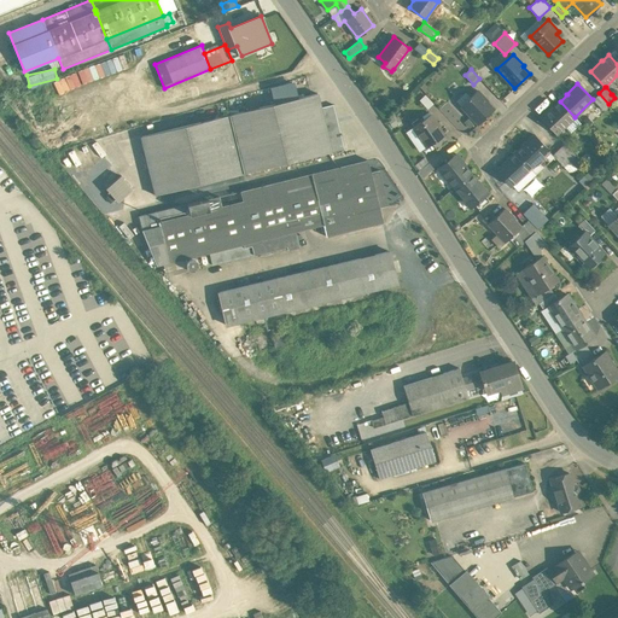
[(477,89),(461,105),(478,123),(494,109),(487,101),(488,101),(477,89)]
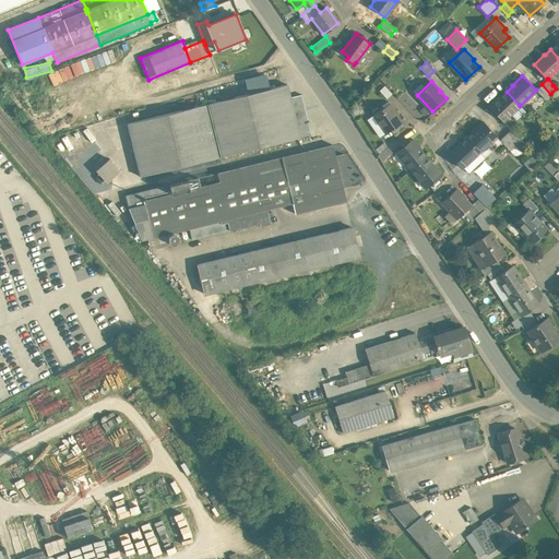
[(287,84),(207,104),(221,157),(300,138),(290,97),(287,84)]
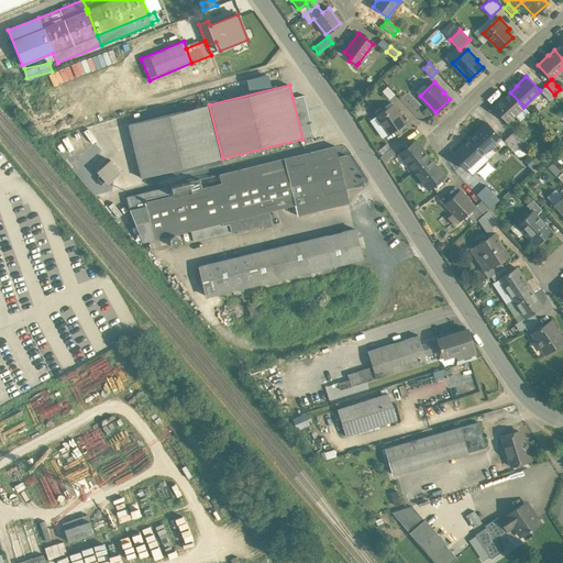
[(554,95),(545,85),(540,90),(549,100),(554,95)]
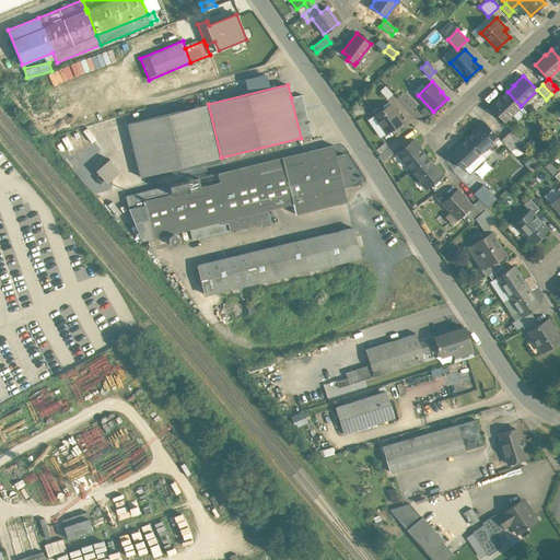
[(508,92),(501,98),(500,97),(490,106),(503,121),(521,106),(508,92)]
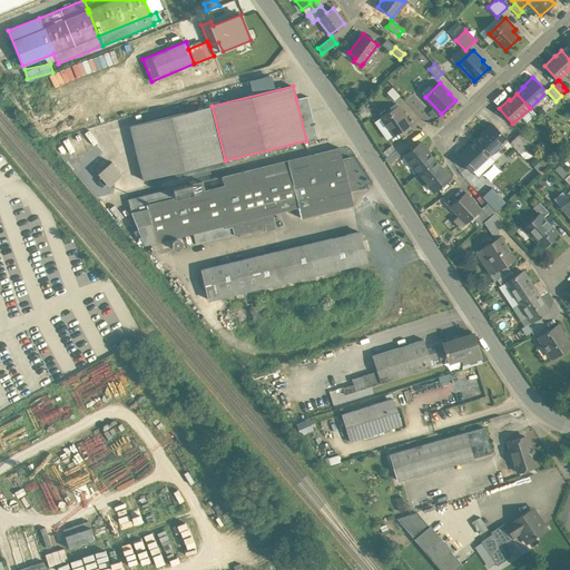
[(307,97),(296,99),(306,140),(317,138),(307,97)]
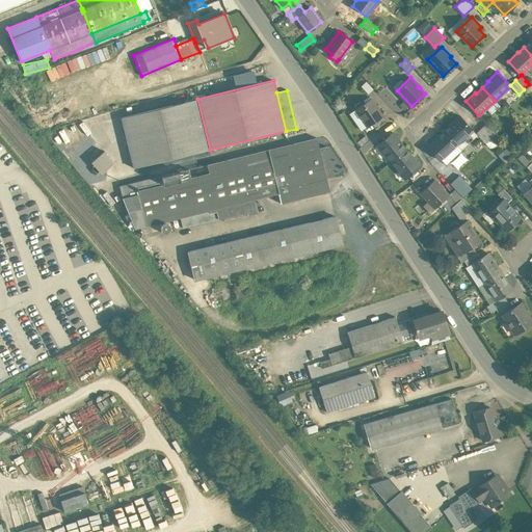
[(371,98),(355,108),(368,127),(372,124),(382,116),(377,109),(378,108),(371,98)]
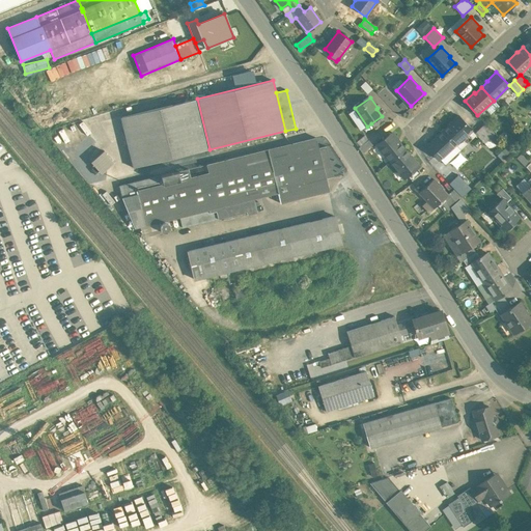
[(197,99),(120,117),(133,168),(210,149),(197,99)]
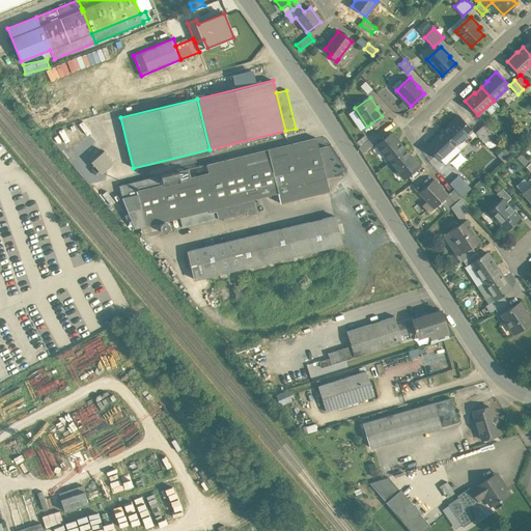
[(367,127),(355,108),(348,112),(362,130),(367,127)]
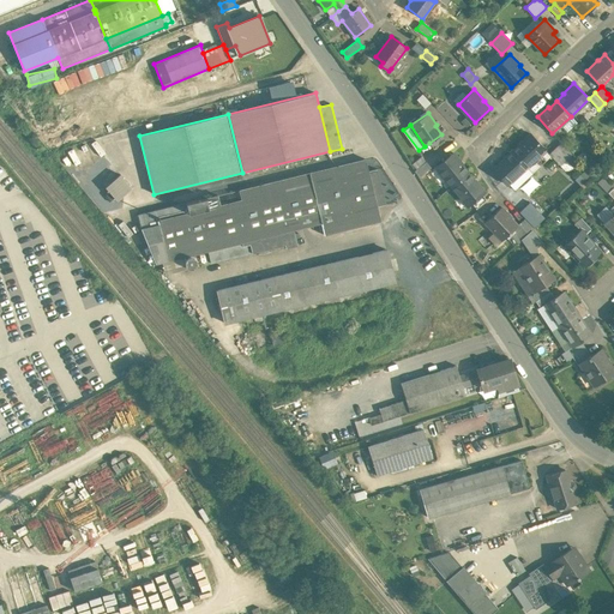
[(441,134),(429,143),(433,148),(445,139),(441,134)]
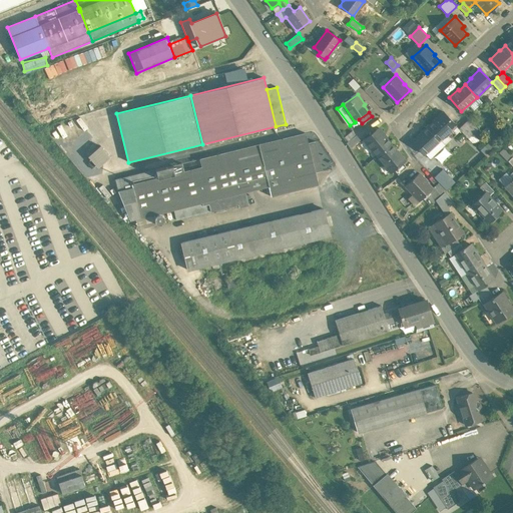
[(455,125),(443,112),(433,121),(434,121),(428,127),(440,139),(455,125)]
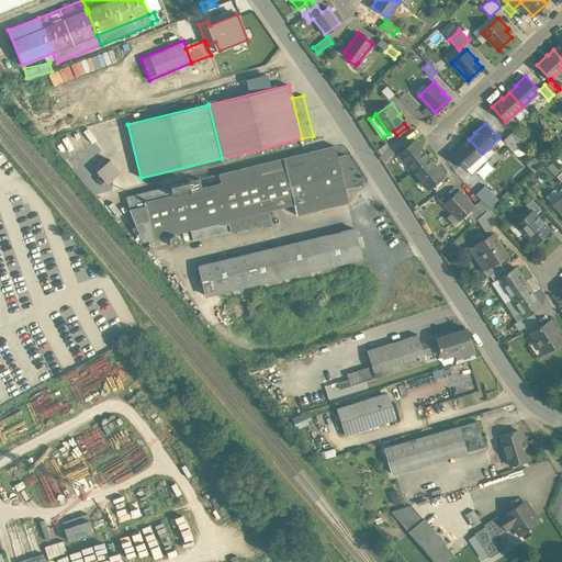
[(515,132),(509,136),(518,146),(524,142),(515,132)]
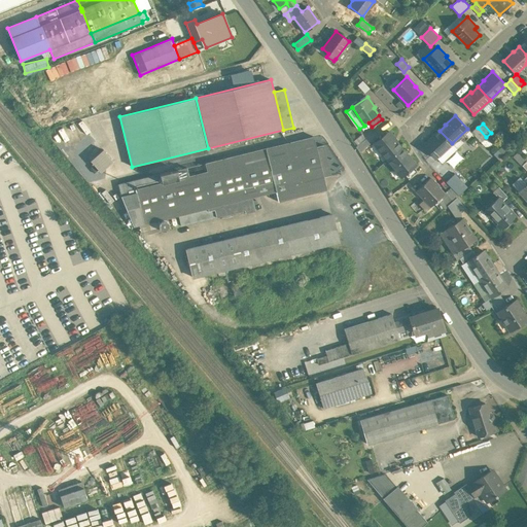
[(486,137),(478,128),(471,133),(481,142),(486,137)]
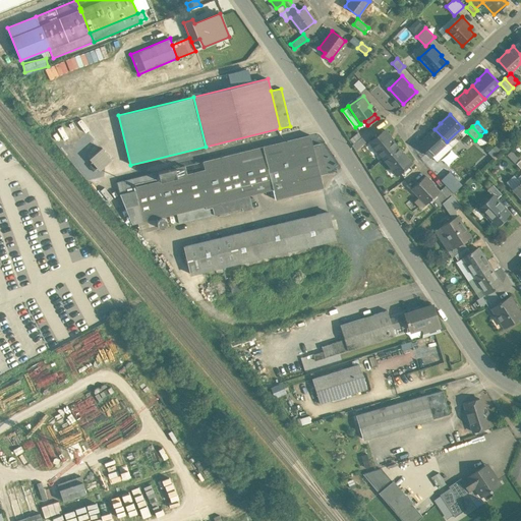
[(385,129),(369,141),(383,158),(397,147),(392,140),(393,139),(385,129)]
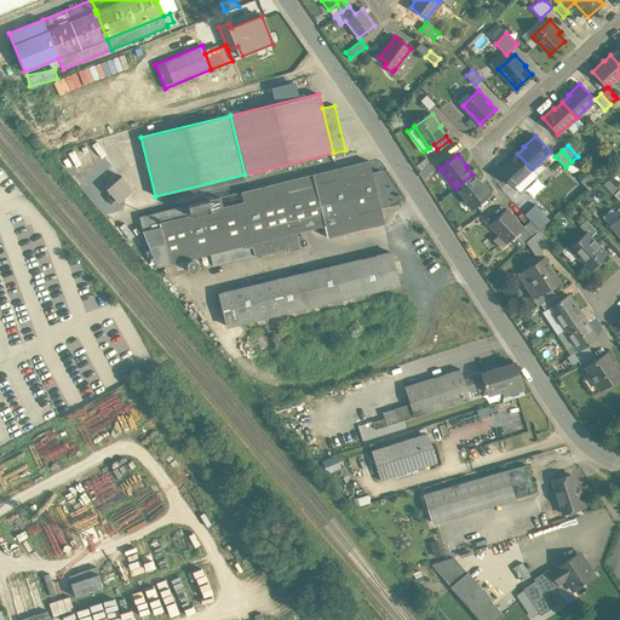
[(517,154),(511,160),(510,159),(498,171),(512,187),(532,168),(517,154)]
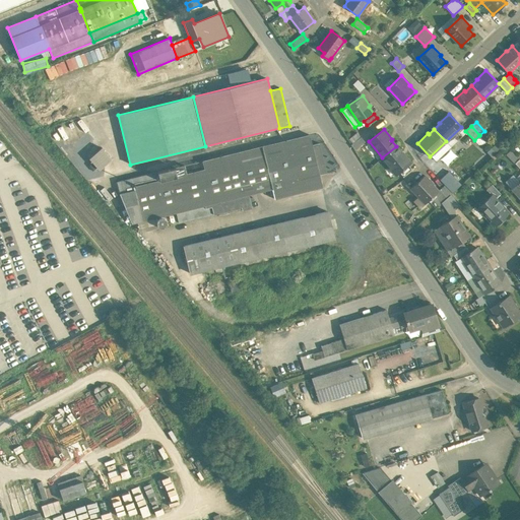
[(313,144),(310,134),(202,161),(204,169),(187,174),(185,166),(175,168),(175,167),(157,172),(117,182),(120,194),(134,190),(142,221),(176,212),(179,222),(242,207),(243,210),(252,207),(249,194),(271,189),(274,199),(323,187),(320,175),(327,173),(319,142),(313,144)]
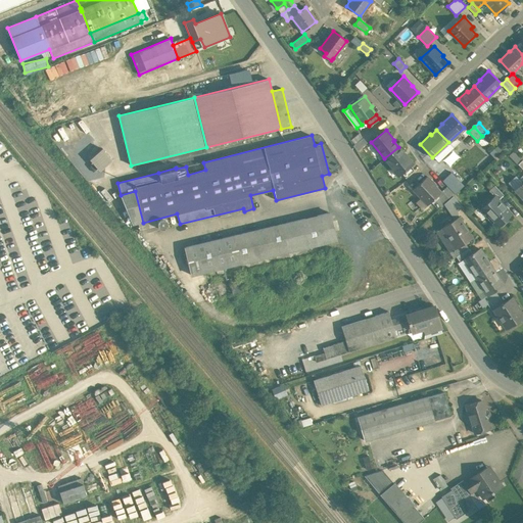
[(363,138),(353,145),(357,151),(367,143),(363,138)]
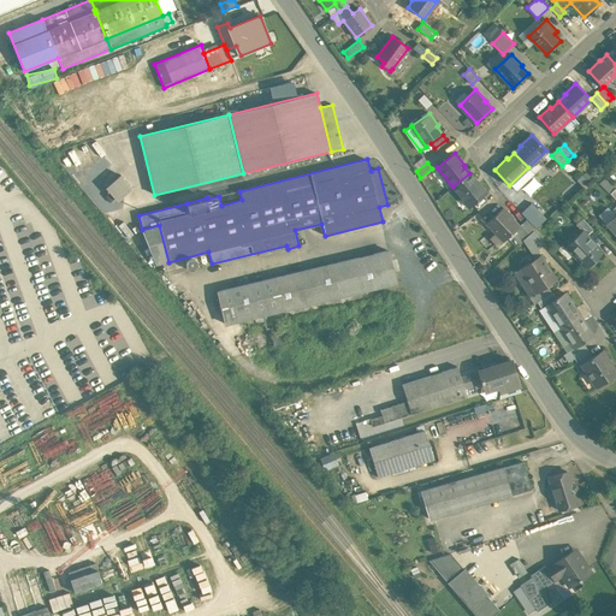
[(475,181),(469,173),(452,187),(469,207),(473,203),(484,195),(487,193),(477,179),(475,181)]
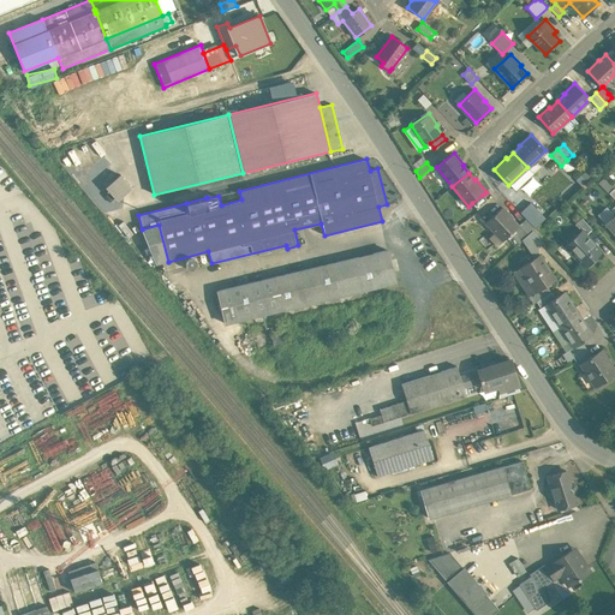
[(120,175),(106,187),(117,201),(132,187),(120,175)]
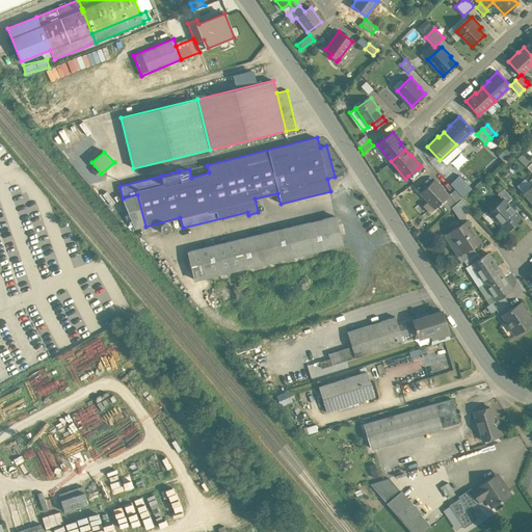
[(418,168),(408,176),(413,181),(422,174),(418,168)]
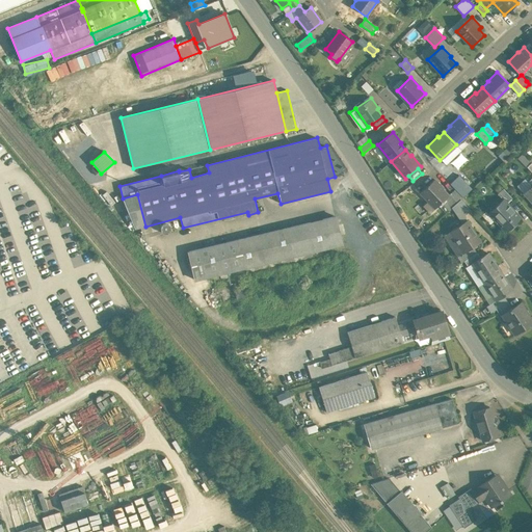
[(434,179),(420,192),(428,201),(424,205),(430,212),(448,195),(443,189),(443,188),(434,179)]
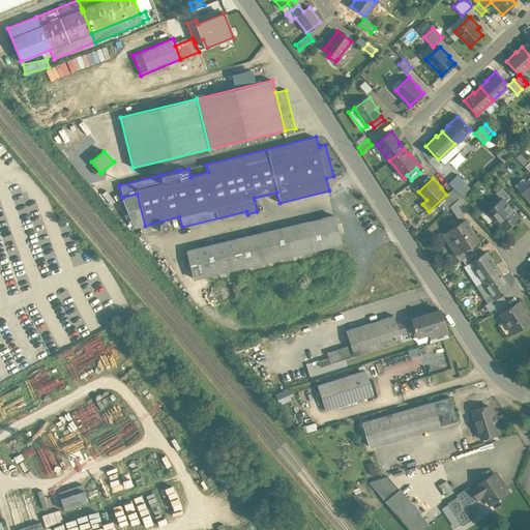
[(510,198),(501,187),(496,194),(501,199),(505,203),(510,198)]
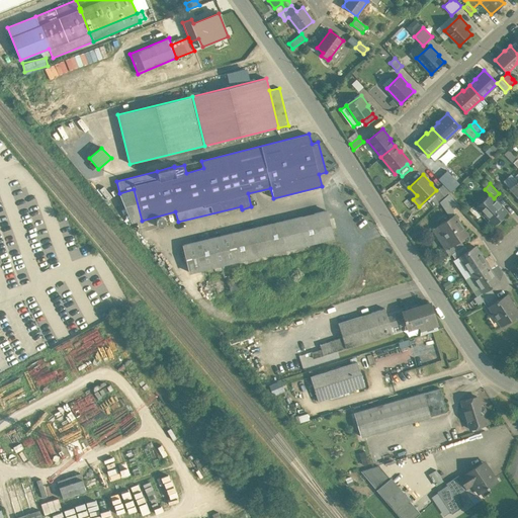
[(450,192),(442,184),(437,189),(445,197),(448,194),(450,192)]
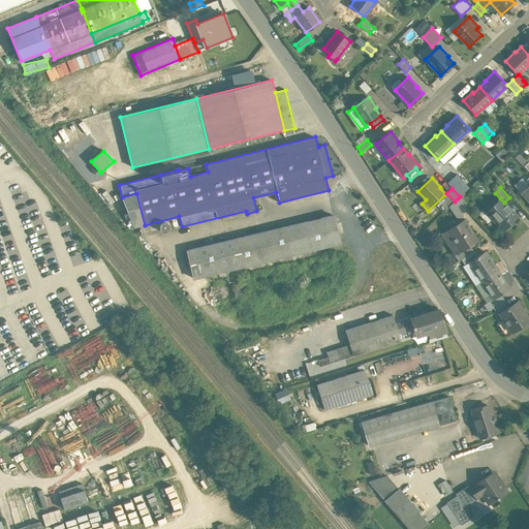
[(468,209),(458,198),(455,201),(453,203),(463,214),(468,209)]
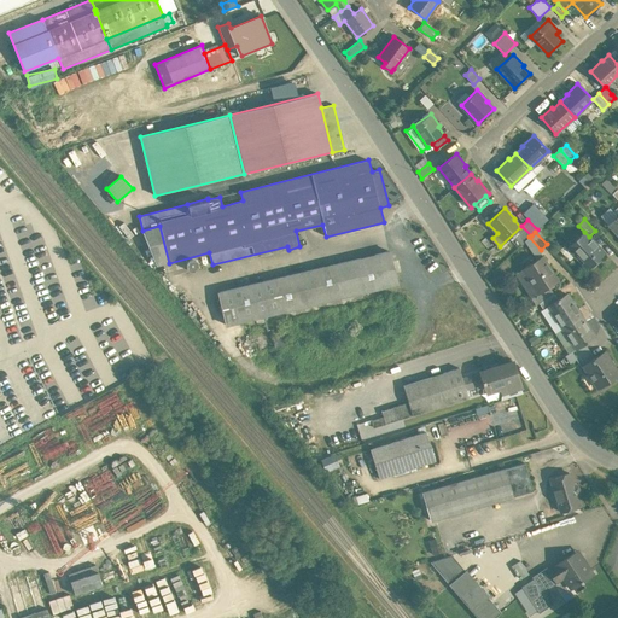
[(589,237),(584,232),(566,249),(587,269),(605,252),(589,237)]
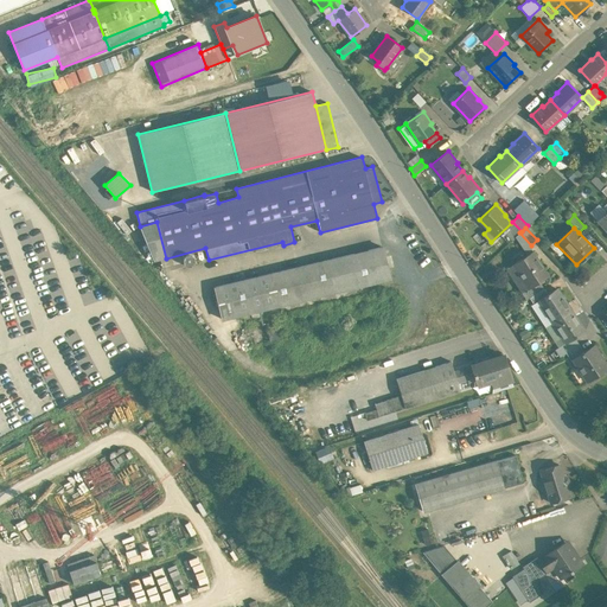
[(531,246),(519,232),(515,237),(528,255),(532,251),(531,246)]
